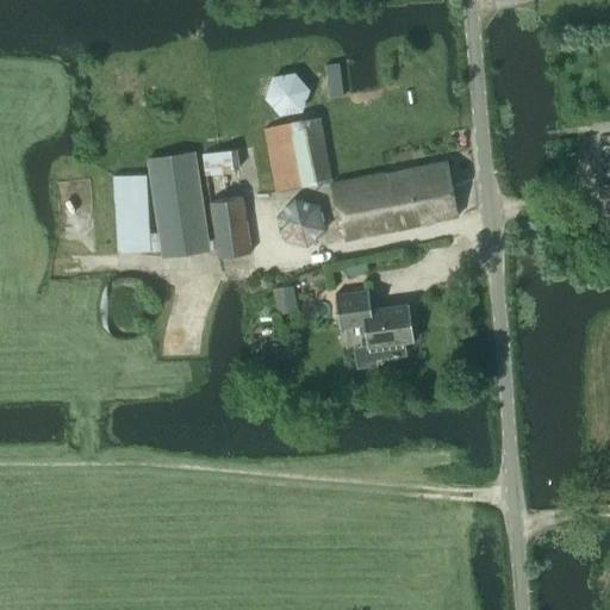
[(329,99),(342,98),(337,64),(324,66),(329,99)]
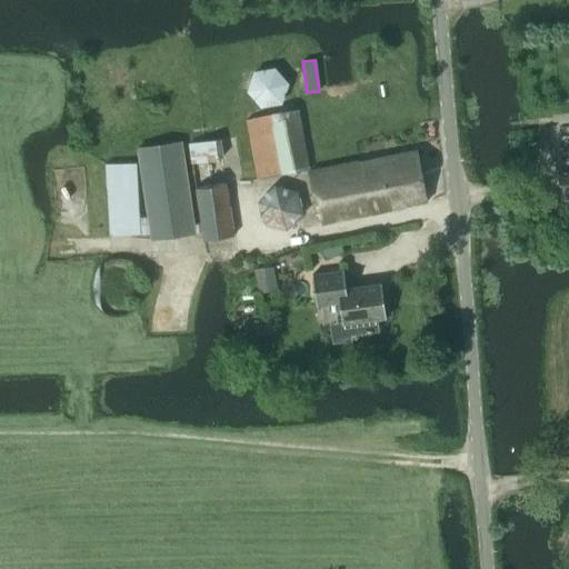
[(261,110),(281,105),(288,83),(275,68),(255,73),(247,92),(261,110)]
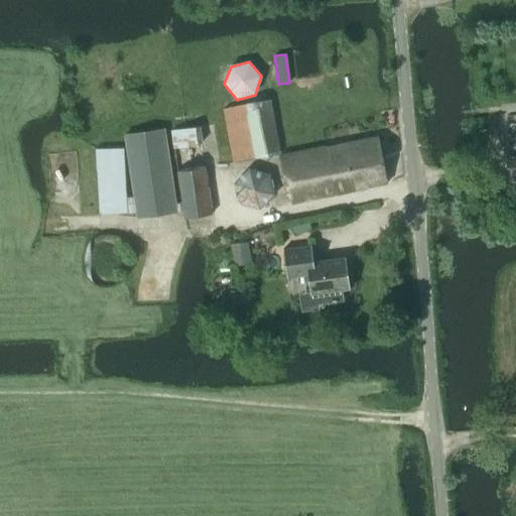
[(233,163),(281,154),(270,102),(223,110),(233,163)]
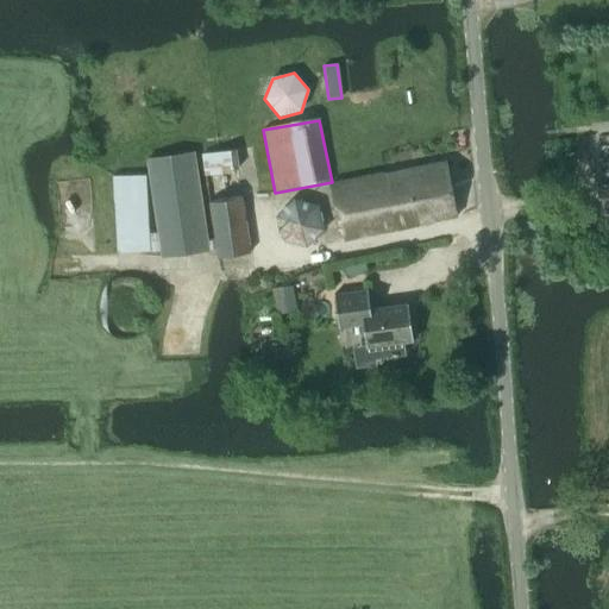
[(232,136),(221,137),(214,137),(217,152),(202,155),(215,238),(207,239),(194,152),(146,158),(157,233),(149,234),(146,175),(113,177),(118,253),(161,251),(162,257),(217,249),(218,258),(250,253),(236,150),(234,150),(233,140),(232,136)]
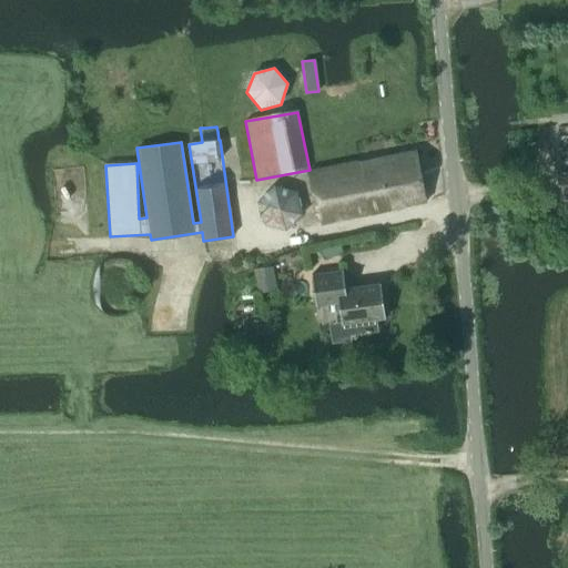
[(320,224),(425,202),(414,152),(308,173),(320,224)]
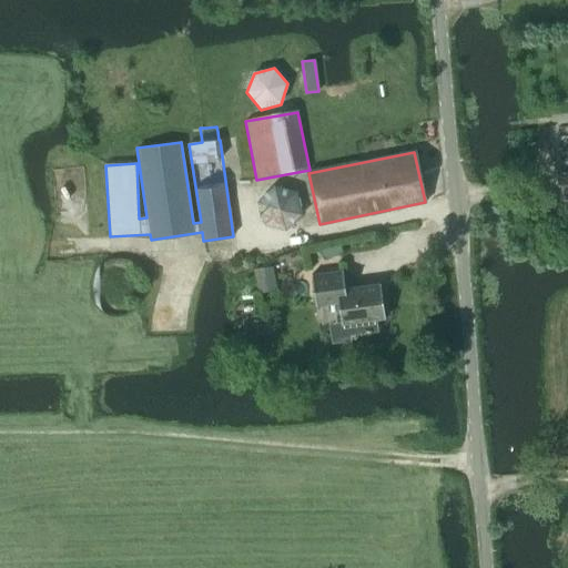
[(286,231),(303,214),(296,190),(273,184),(256,201),(263,224),(286,231)]
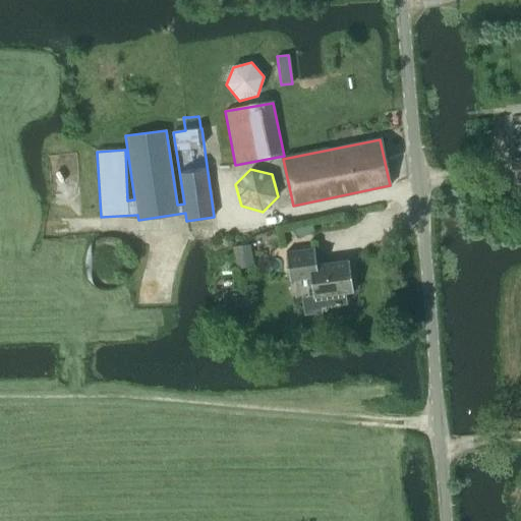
[(244,245),(234,248),(238,269),(248,267),(254,265),(250,244),(244,245)]
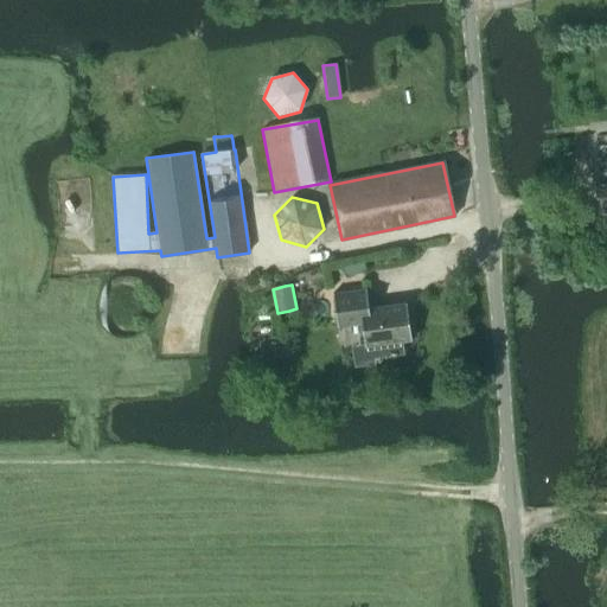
[(366,289),(333,294),(337,326),(363,323),(366,345),(351,347),(353,368),(375,365),(374,358),(402,355),(401,340),(411,339),(407,302),(369,307),(366,289)]
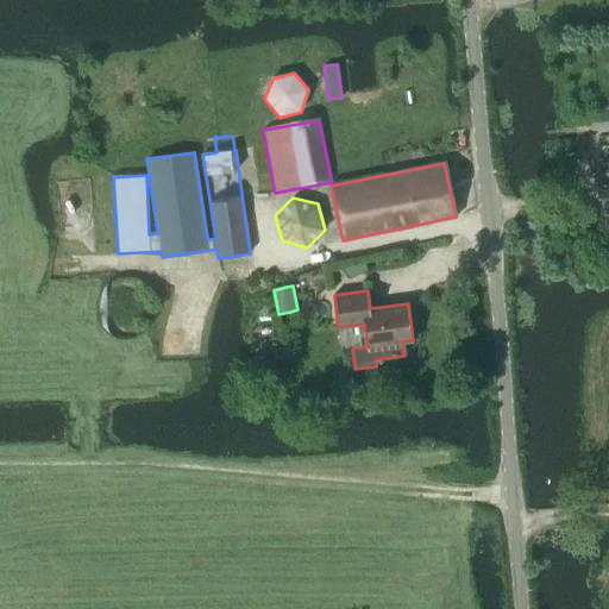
All buildings are outlined.
